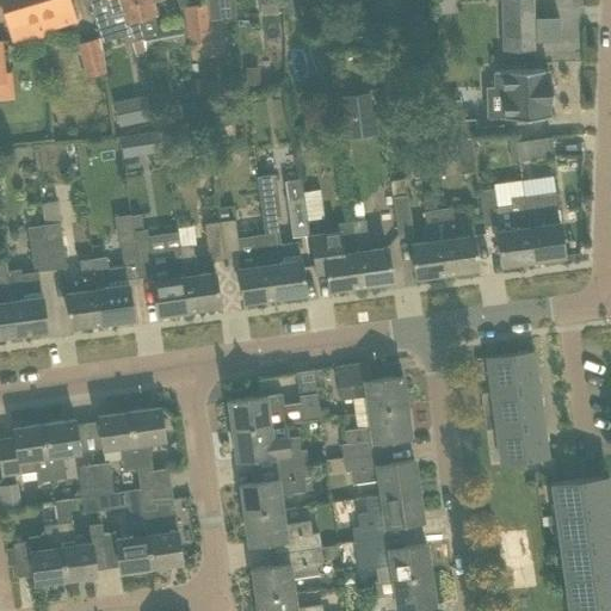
[(43,36),(42,32),(41,18),(35,0),(0,0),(0,1),(13,45),(43,36)]
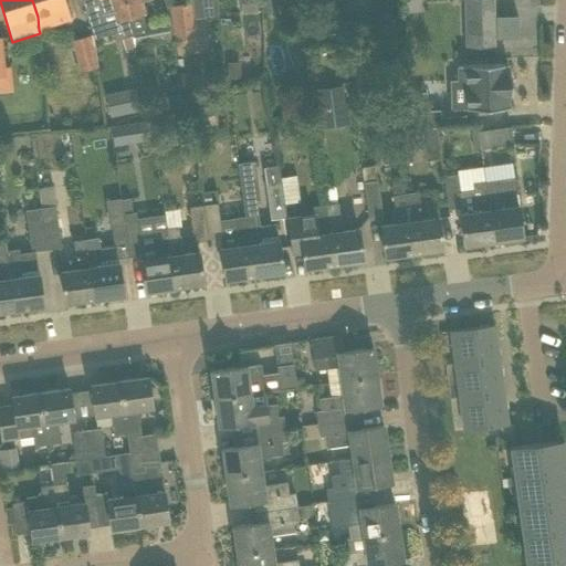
[(32,0),(38,17),(39,30),(59,23),(71,19),(64,0),(32,0)]
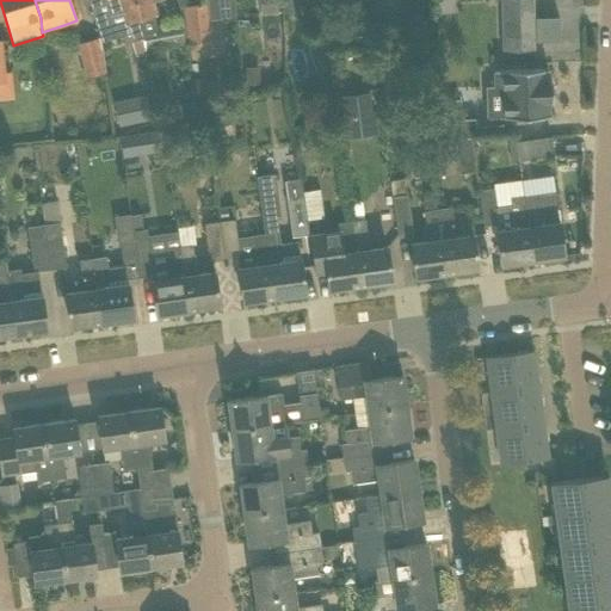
[(123,11),(127,24),(131,42),(143,38),(141,20),(135,0),(105,0),(110,14),(123,11)]
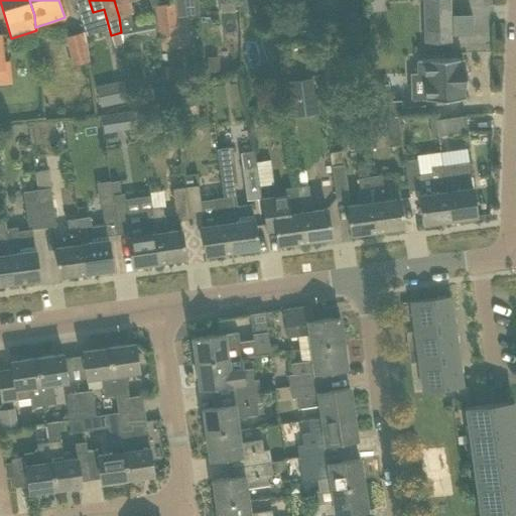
[(131,13),(128,2),(134,0),(114,0),(119,17),(131,13)]
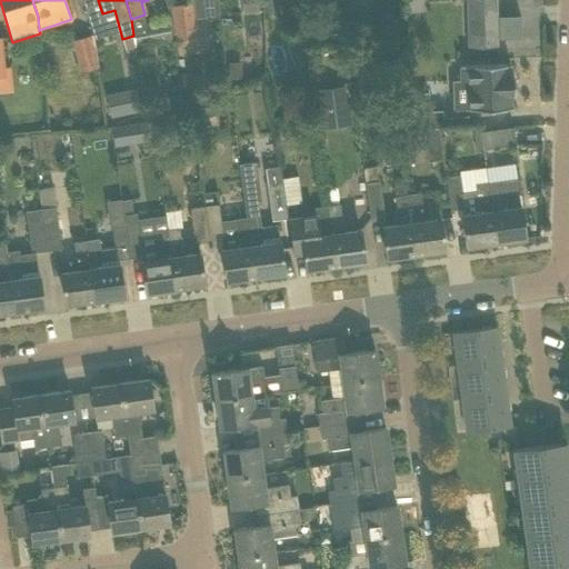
[(257,0),(240,0),(241,3),(242,3),(243,13),(258,12),(257,0)]
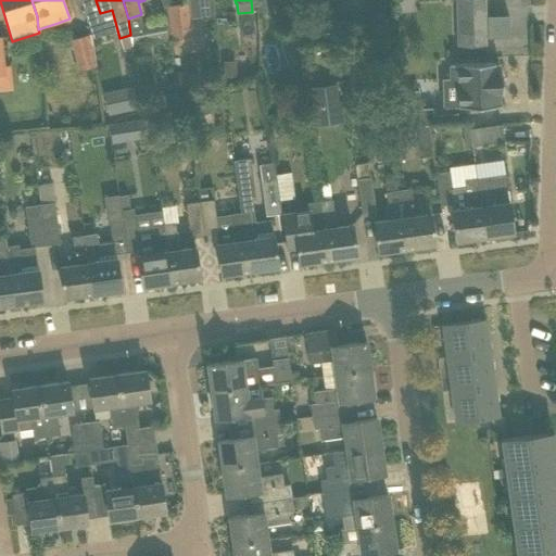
[(255,0),(256,13),(272,12),(270,0),(255,0)]
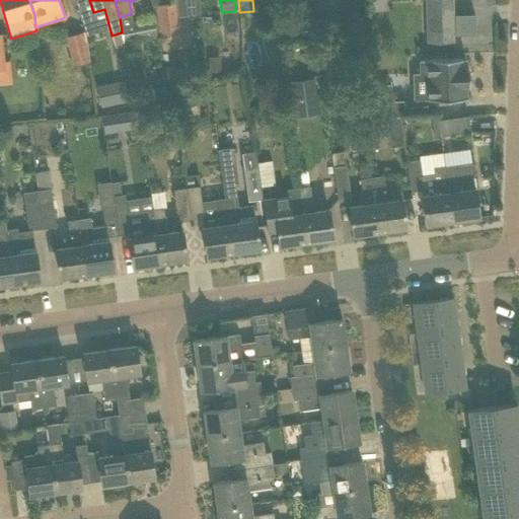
[(385,0),(373,0),(373,10),(386,10),(385,0)]
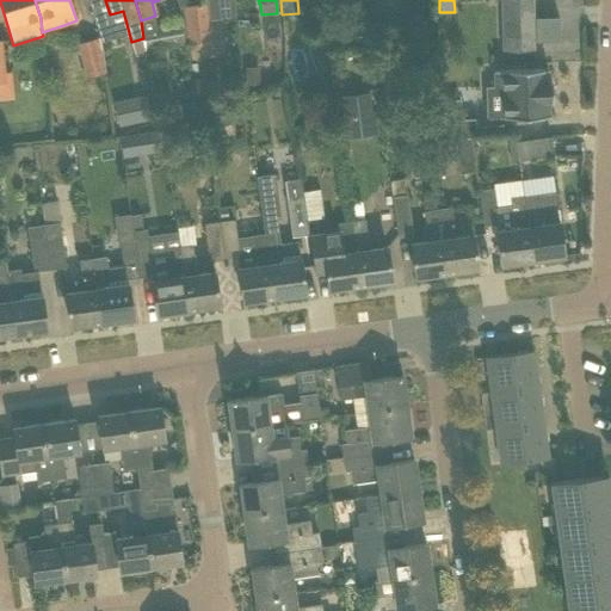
[(534,0),(501,0),(504,50),(535,49),(534,0)]
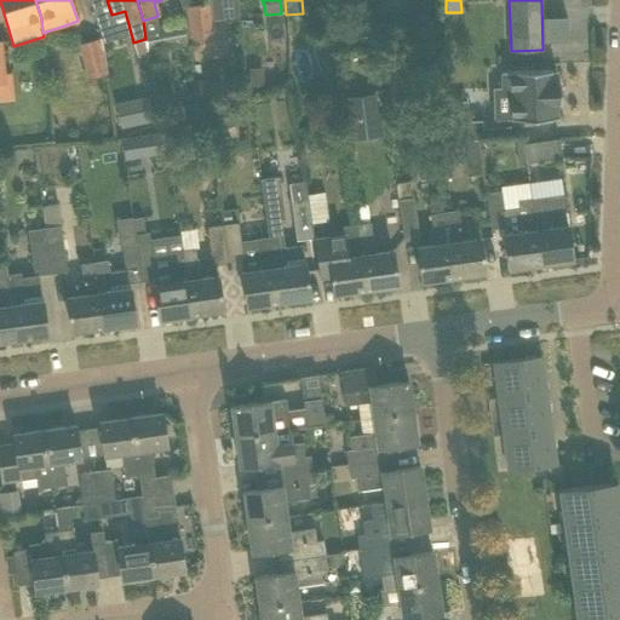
[(211,4),(185,7),(189,45),(216,42),(211,4)]
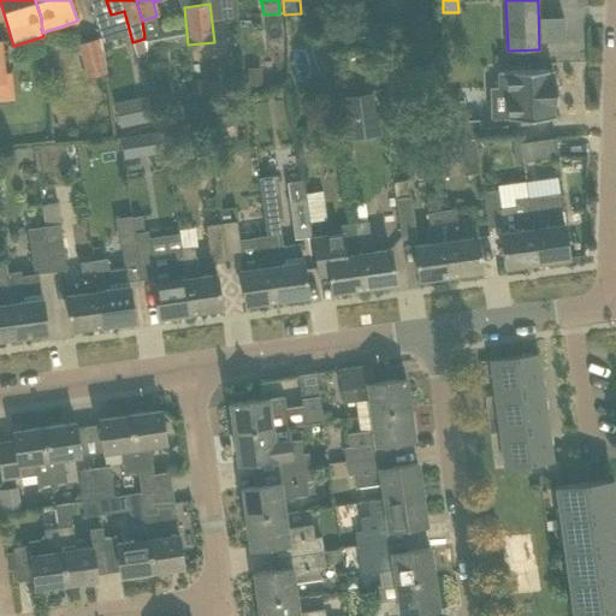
[(182,22),(154,27),(159,49),(187,45),(182,22)]
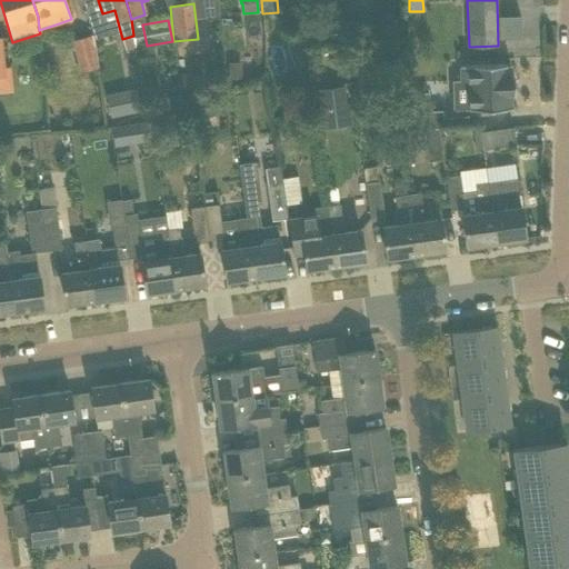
[(91,36),(72,41),(79,72),(99,68),(91,36)]
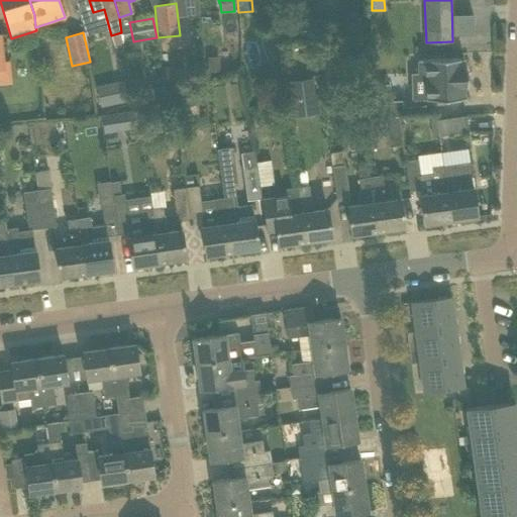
[(419,74),(426,74),(427,100),(464,99),(464,85),(468,85),(467,71),(463,71),(463,59),(418,60),(419,74)]
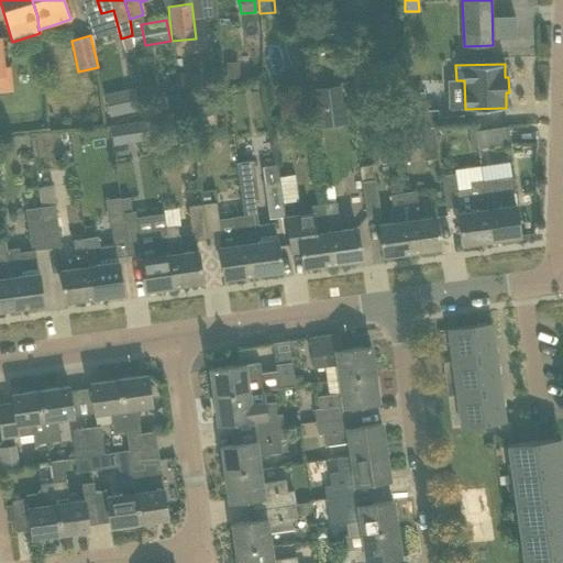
[(342,106),(340,87),(315,89),(318,109),(342,106)]
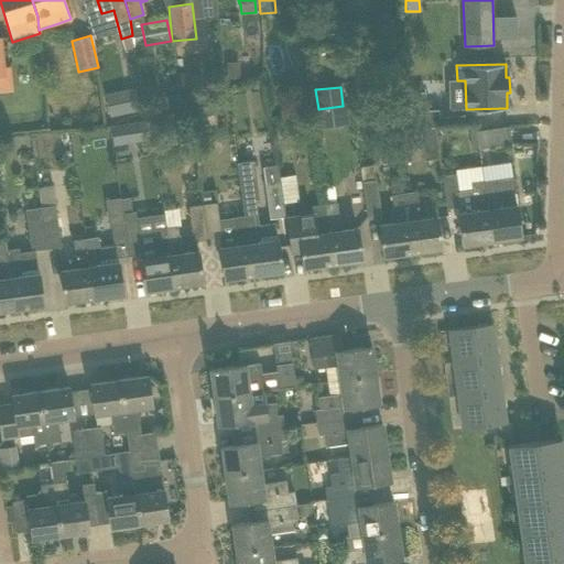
[(137,89),(123,91),(129,112),(141,109),(137,89)]
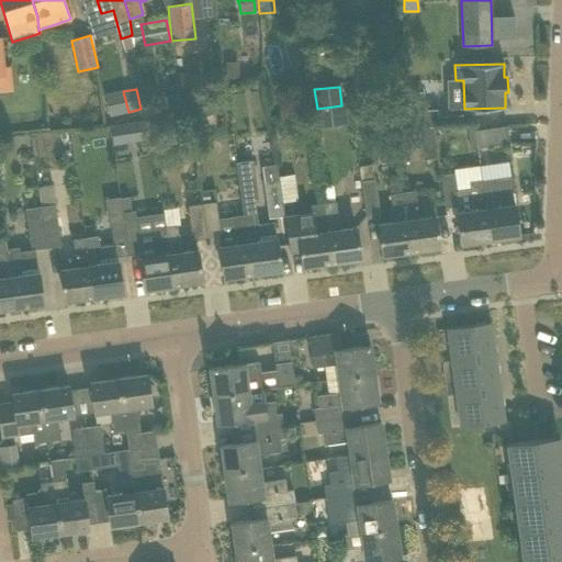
[(408,127),(438,126),(437,109),(424,110),(424,91),(406,92),(408,127)]
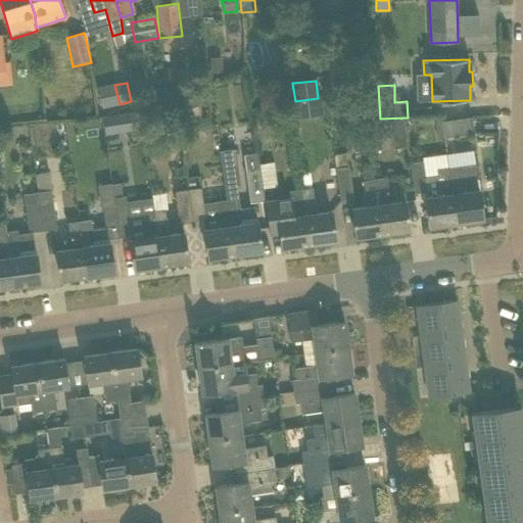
[(141,113),(155,110),(152,99),(138,102),(141,113)]
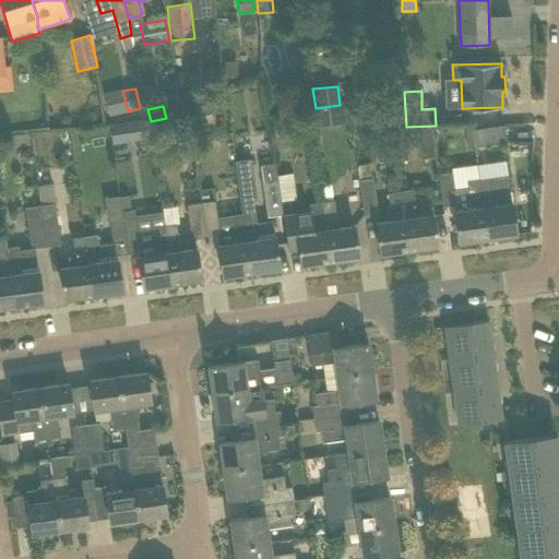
[(473,130),(475,147),(507,142),(504,125),(473,130)]
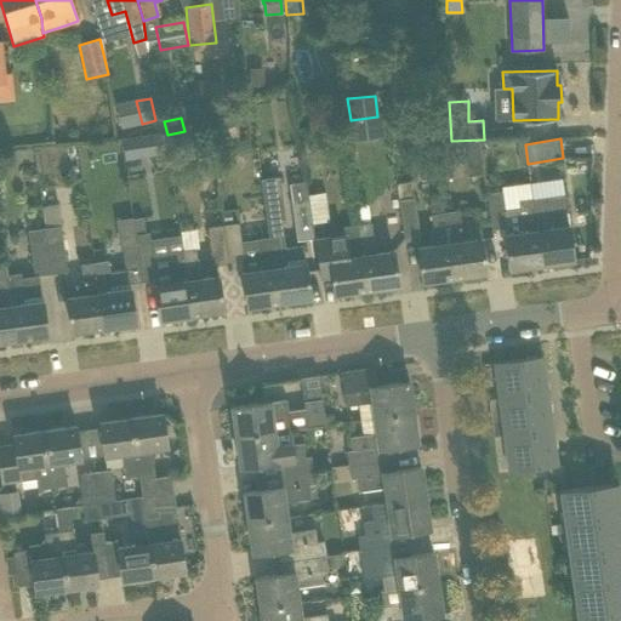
[(467,176),(483,174),(479,140),(462,142),(467,176)]
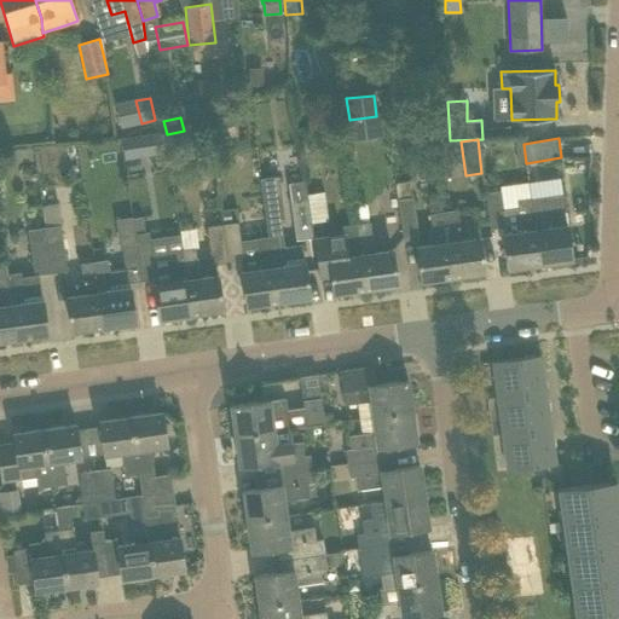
[(539,264),(531,200),(518,202),(519,209),(502,212),(499,190),(485,192),(490,229),(503,226),(505,235),(503,235),(508,268),(539,264)]
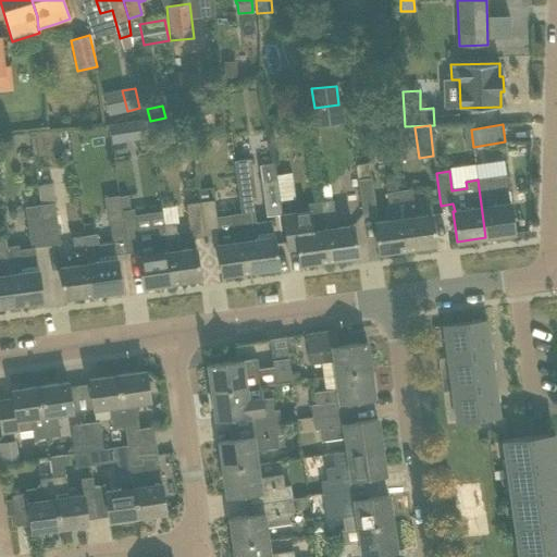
[(515,233),(506,175),(478,180),(485,237),(515,233)]
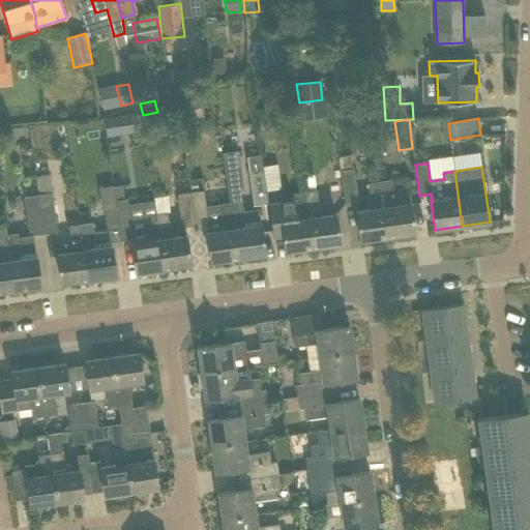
[(353,169),(342,170),(341,170),(345,203),(358,201),(353,169)]
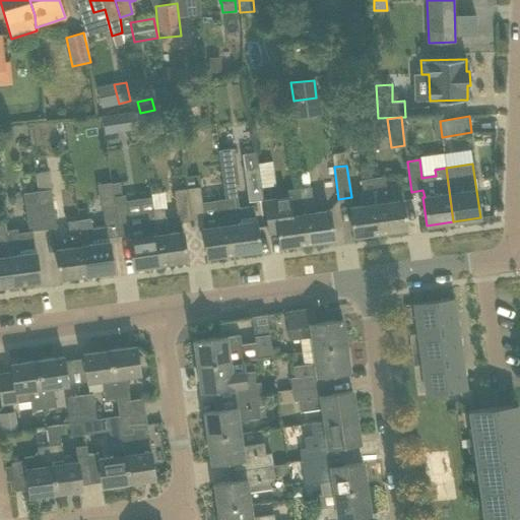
[(249,201),(263,199),(258,168),(245,170),(249,201)]
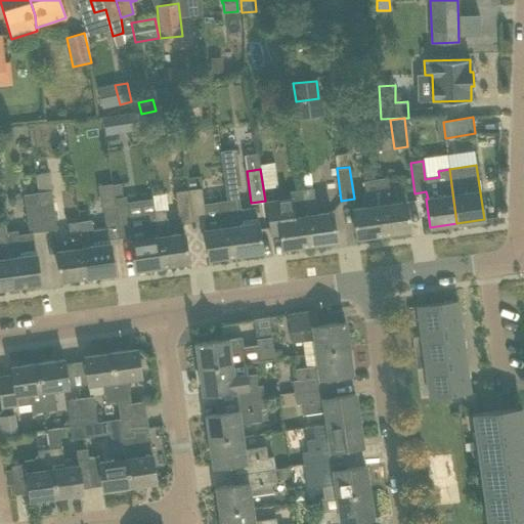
[(375,180),(383,233),(410,230),(406,202),(390,204),(387,178),(375,180)]
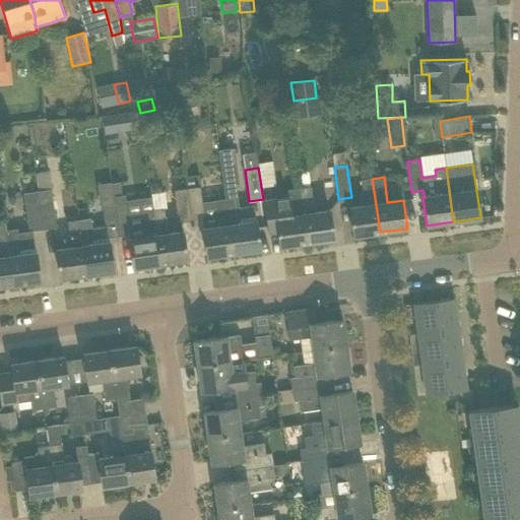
[(380,232),(372,179),(361,180),(365,206),(349,208),(353,236),(380,232)]
